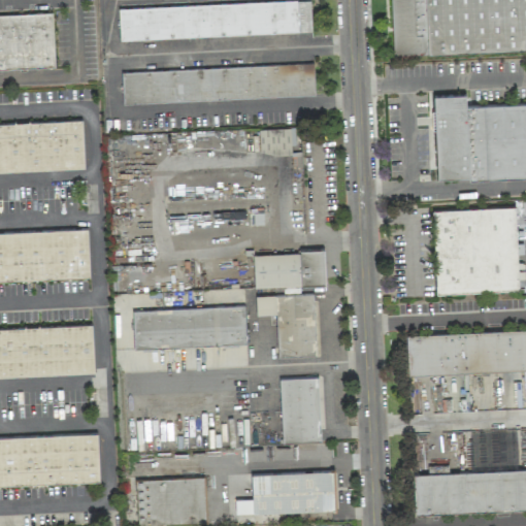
[(525,0),(392,0),(394,57),(525,52),(525,0)]
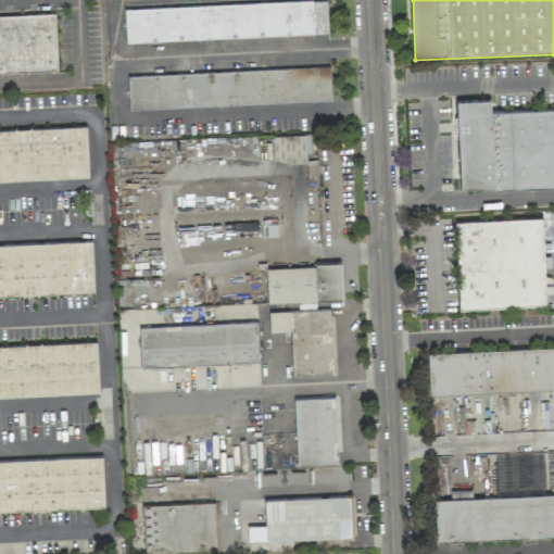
[(126,10),(127,43),(329,36),(328,2),(126,10)]
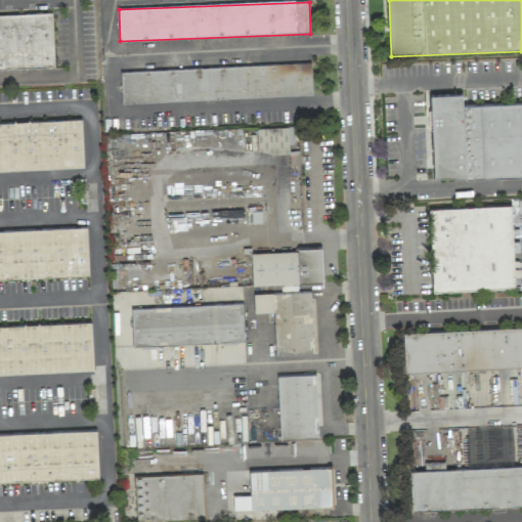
[(0,70),(55,69),(53,14),(0,15),(0,70)]
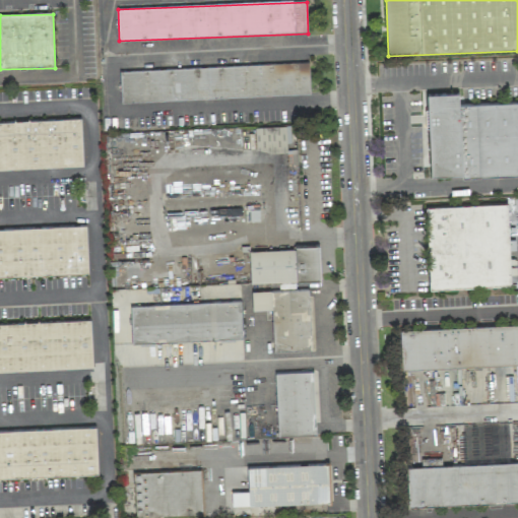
[(121,72),(123,104),(311,95),(310,64),(121,72)]
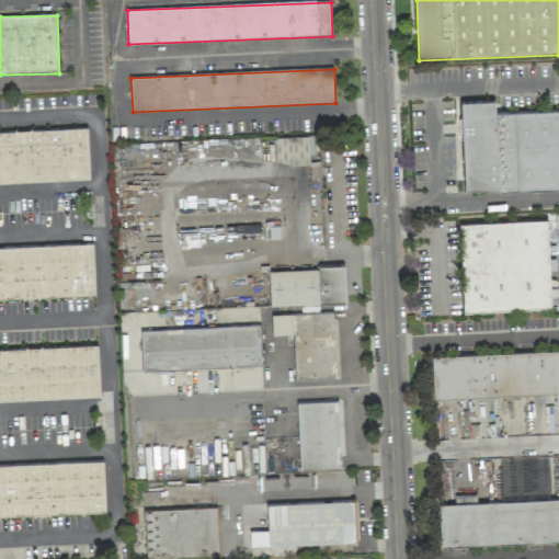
[(465,193),(558,190),(558,110),(497,113),(497,101),(461,102),(465,193)]
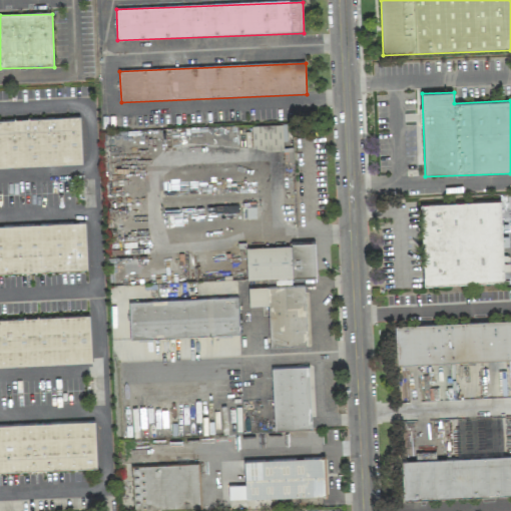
[(0,121),(0,274),(88,271),(86,223),(0,226),(0,168),(83,165),(81,118),(0,121)]
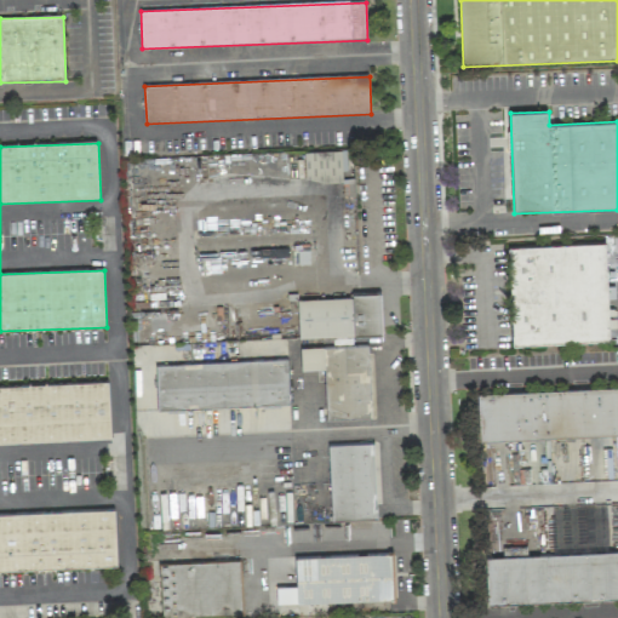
[(307,183),(347,182),(345,152),(305,154),(307,183)]
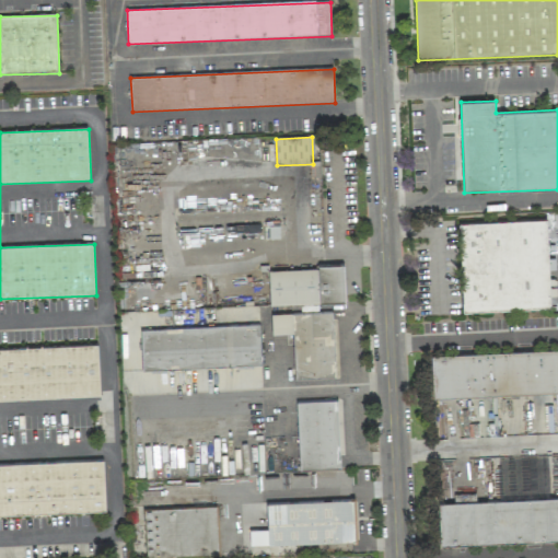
[(464,313),(551,310),(548,221),(461,224),(464,313)]
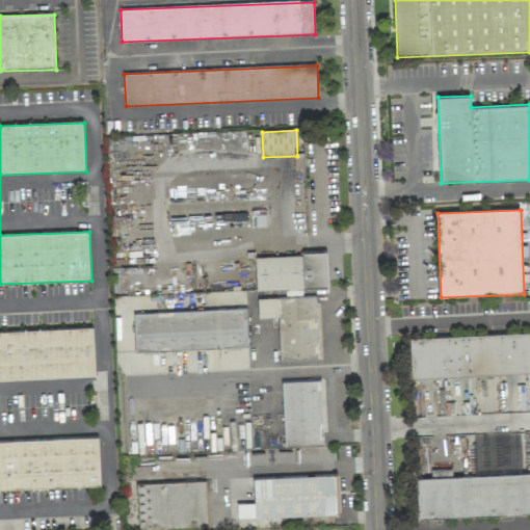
[(256,259),(257,291),(328,288),(327,253),(303,254),(303,257),(256,259)]
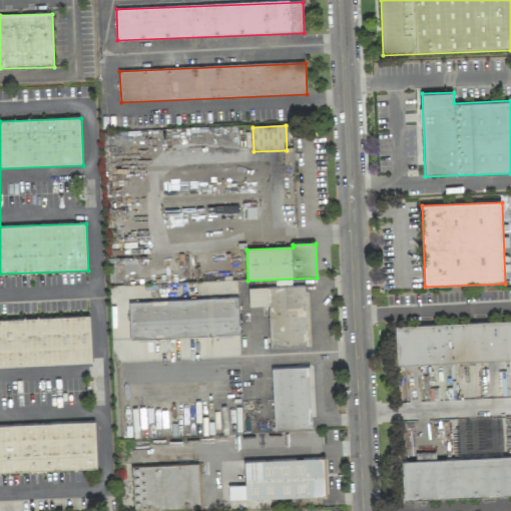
[(249,289),(305,287),(309,346),(271,348),(269,307),(250,307),(249,289)]
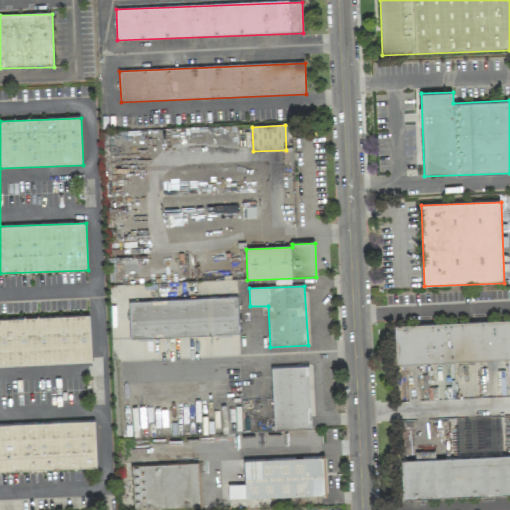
[(238,298),(239,334),(131,339),(130,303),(238,298)]
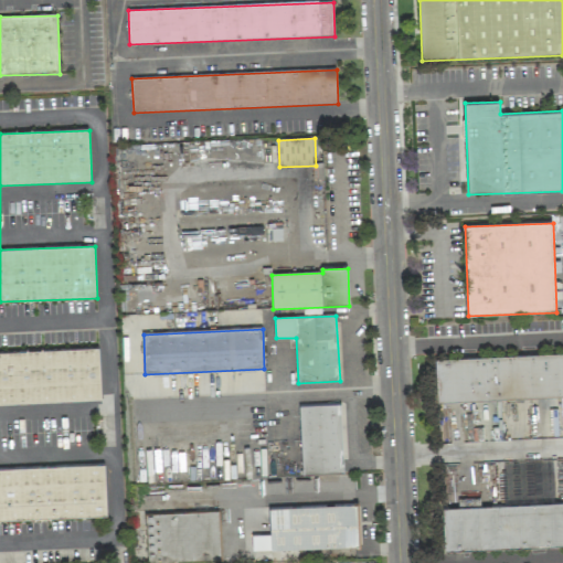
[(0,404),(102,401),(101,349),(0,352),(0,520),(107,517),(106,465),(0,468),(0,404)]
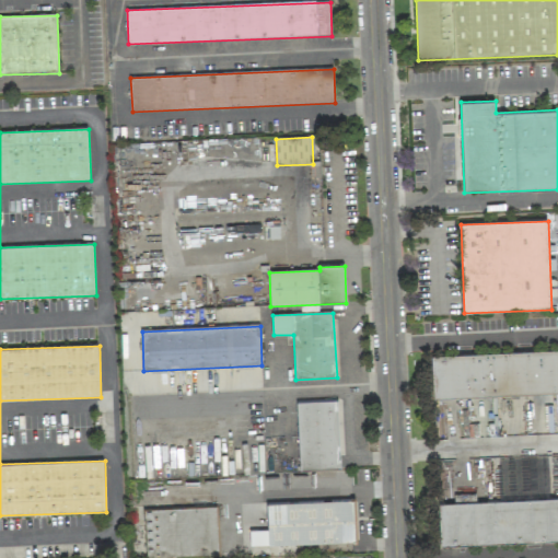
[(557,350),(432,356),(433,398),(557,393),(557,350)]
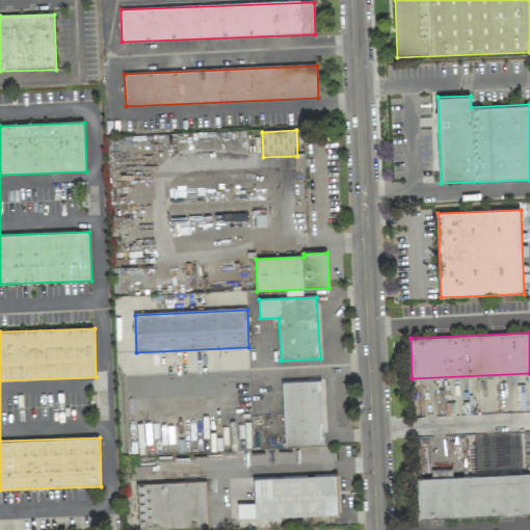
[(283,382),(286,447),(324,446),(321,381),(283,382)]
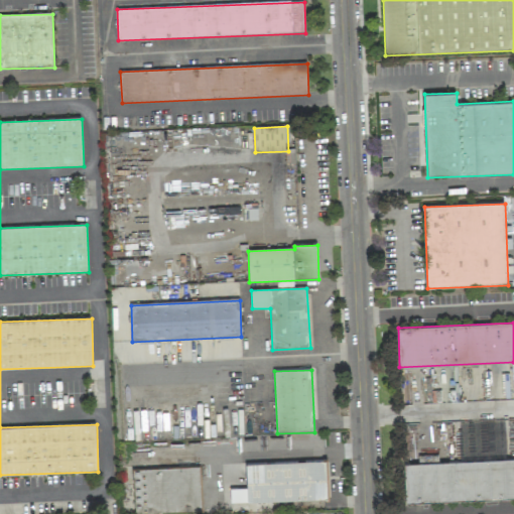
[(513,459),(404,464),(406,503),(513,498),(513,459)]
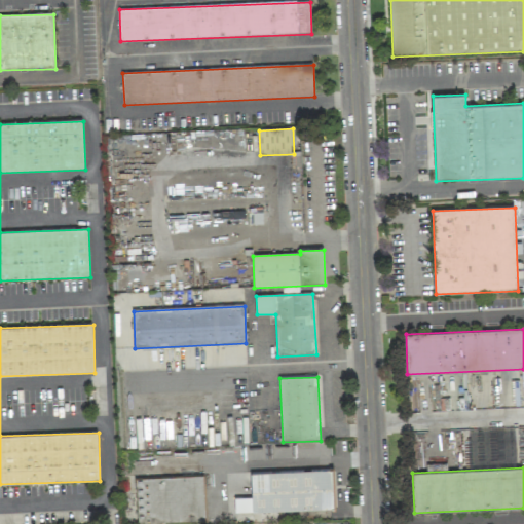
[(252,473),(253,498),(235,498),(236,513),(335,510),(334,471),(252,473)]
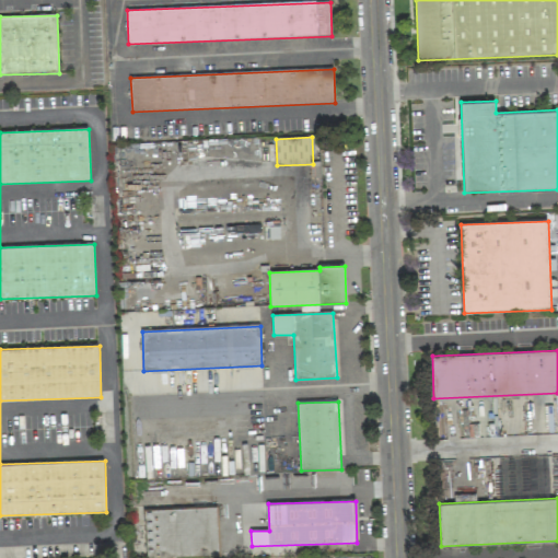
[(146,510),(147,557),(220,557),(219,508),(146,510)]
